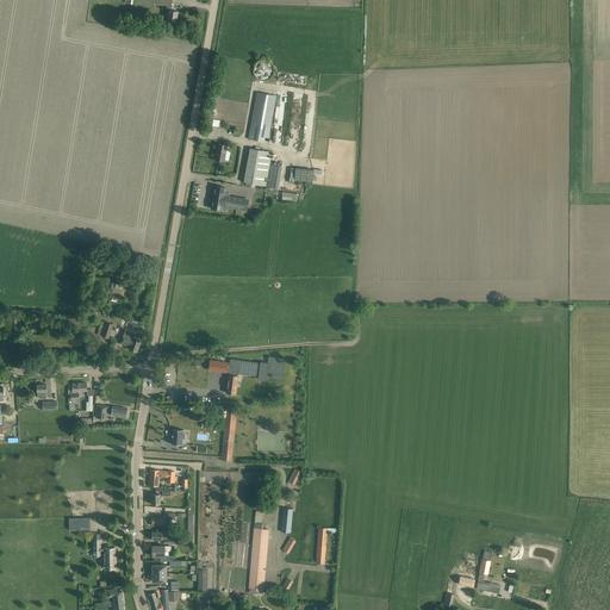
[(168,20),(170,22),(176,23),(178,12),(170,11),(172,0),(136,0),(136,1),(167,6),(166,12),(169,13),(168,20)]
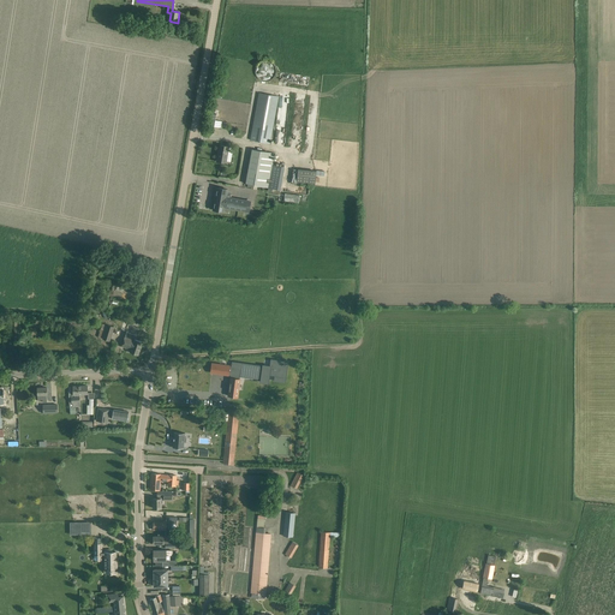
[(257,65),(256,69),(256,71),(256,75),(257,77),(260,79),(262,81),(266,82),(268,81),(270,79),(273,78),(275,76),(276,72),(275,70),(275,66),(273,64),(270,63),(268,61),(264,61),(262,61),(260,64),(257,65)]
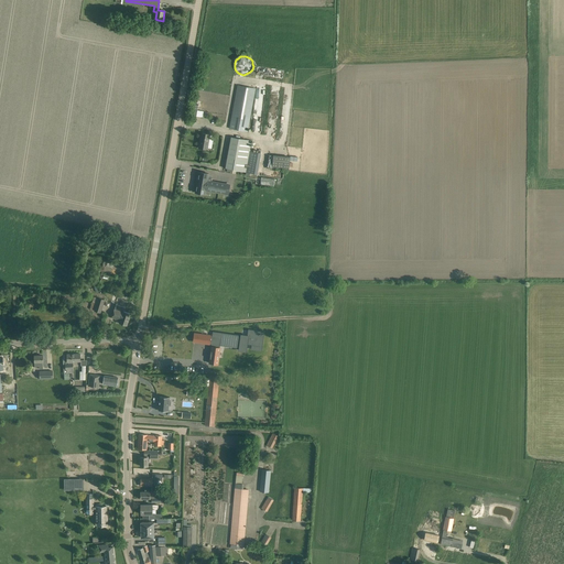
[(238,85),(229,129),(248,132),(256,88),(238,85)]
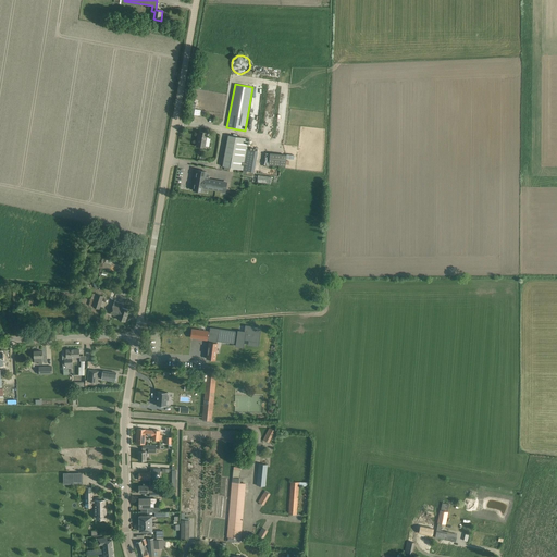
[(205,148),(205,147),(208,147),(209,143),(206,141),(208,133),(199,132),(196,146),(205,148)]
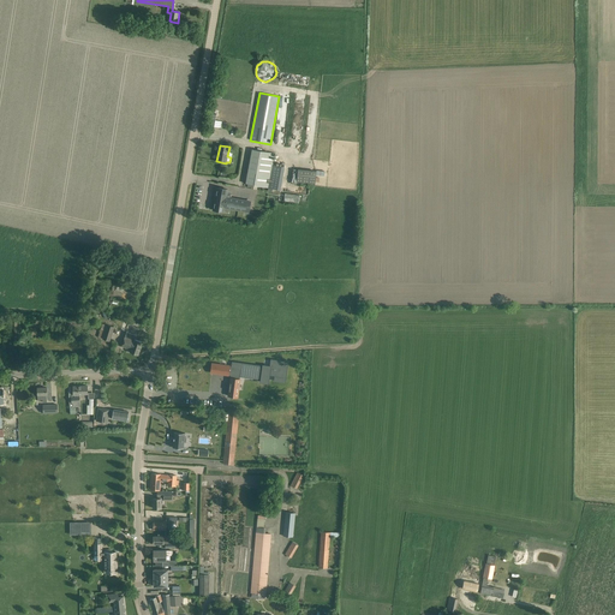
[(252,149),(246,184),(256,185),(256,189),(260,190),(260,186),(268,187),(269,179),(273,165),(274,154),(252,149)]
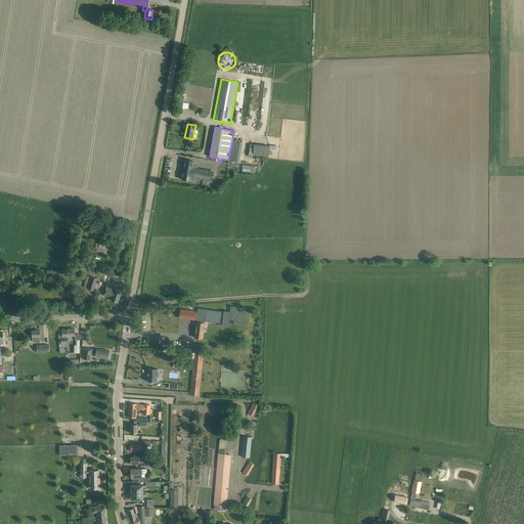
[(268,159),(269,149),(276,150),(276,146),(269,145),(269,146),(254,144),(253,157),(268,159)]
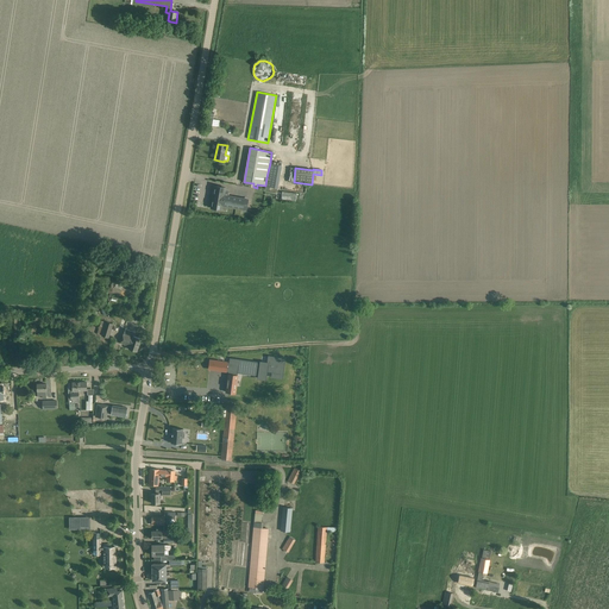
[(226,188),(215,186),(213,195),(212,195),(212,199),(213,199),(211,208),(223,211),(223,207),(246,211),(248,200),(224,195),(226,188)]
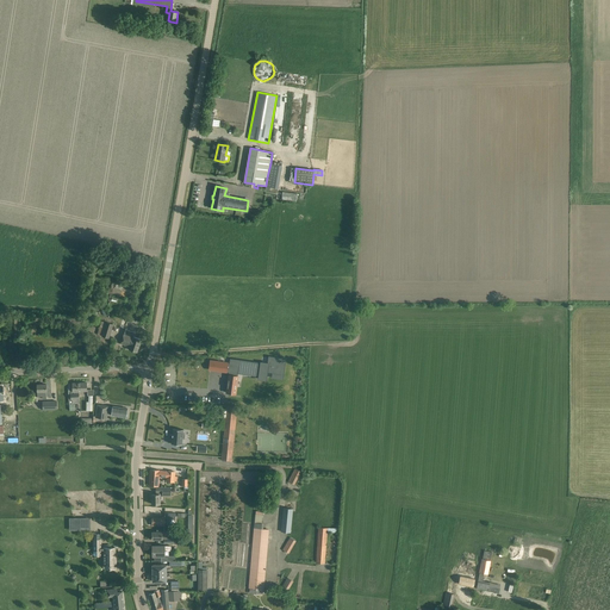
[(281,199),(296,201),(298,193),(282,191),(281,199)]
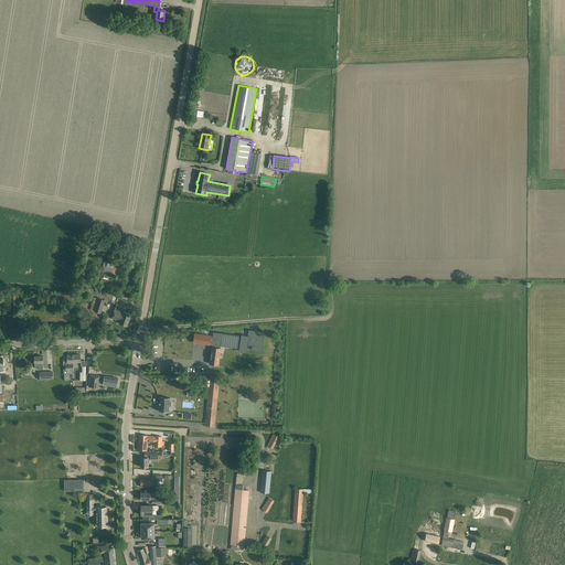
[(95,311),(100,313),(105,300),(98,299),(97,304),(93,302),(91,309),(95,311)]
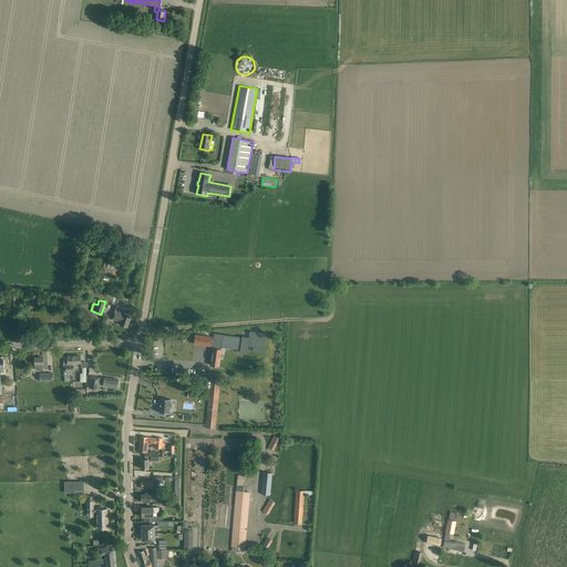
[(125,309),(116,306),(112,320),(121,322),(120,325),(127,327),(132,316),(124,313),(125,309)]
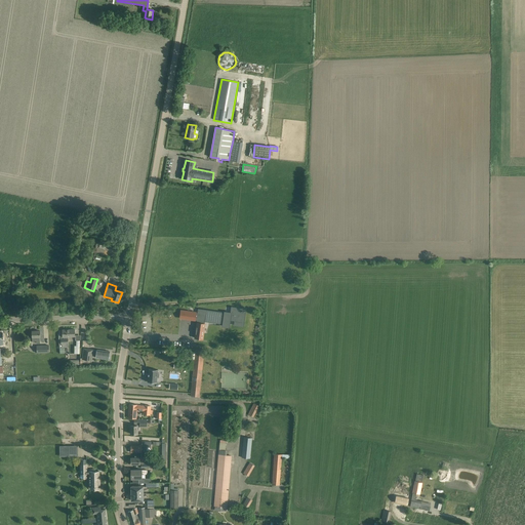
[(206,314),(180,311),(179,318),(195,320),(196,320),(197,322),(197,323),(195,338),(202,339),(206,314)]
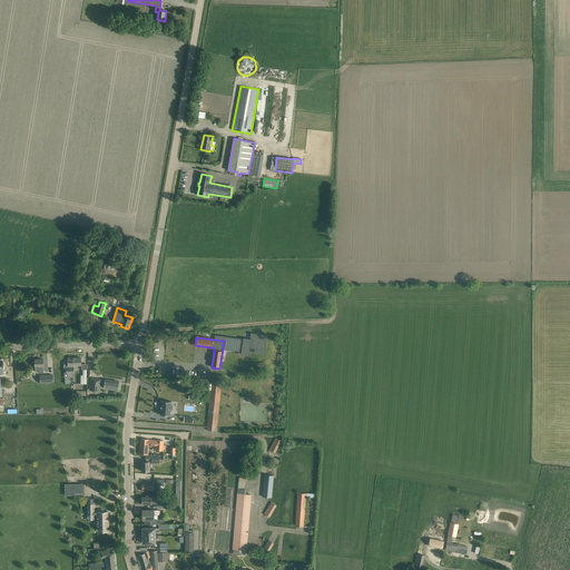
[(68,365),(64,365),(65,377),(75,376),(74,365),(81,365),(81,357),(68,359),(68,365)]
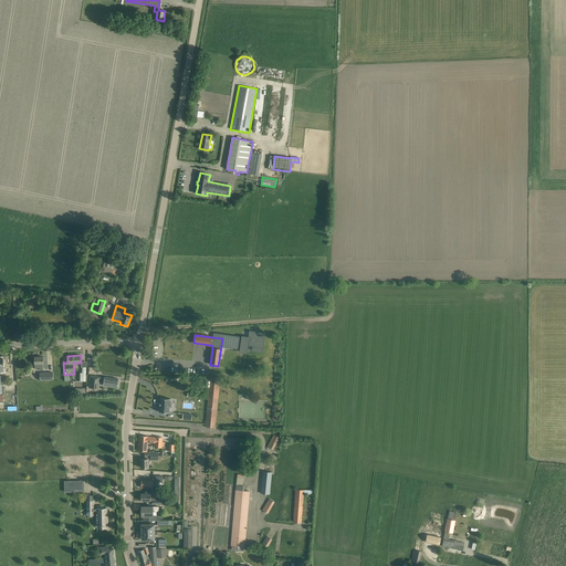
[(34,368),(39,368),(39,370),(43,370),(43,364),(43,363),(43,357),(34,357),(34,368)]
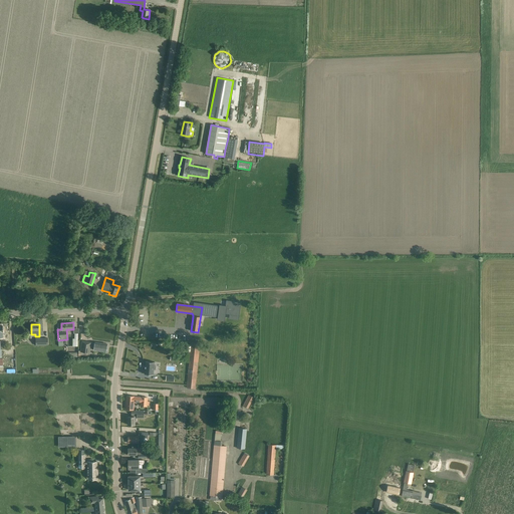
[(82,341),(81,346),(80,351),(89,352),(90,346),(94,346),(93,350),(106,352),(107,344),(94,342),(94,343),(82,341)]
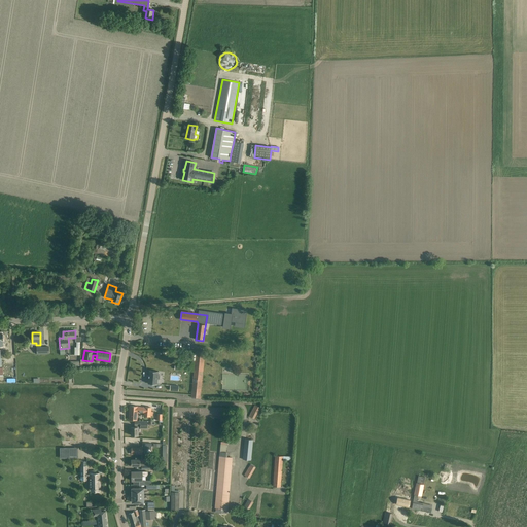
[(200,393),(205,351),(197,350),(191,392),(191,395),(191,397),(200,398),(200,393)]
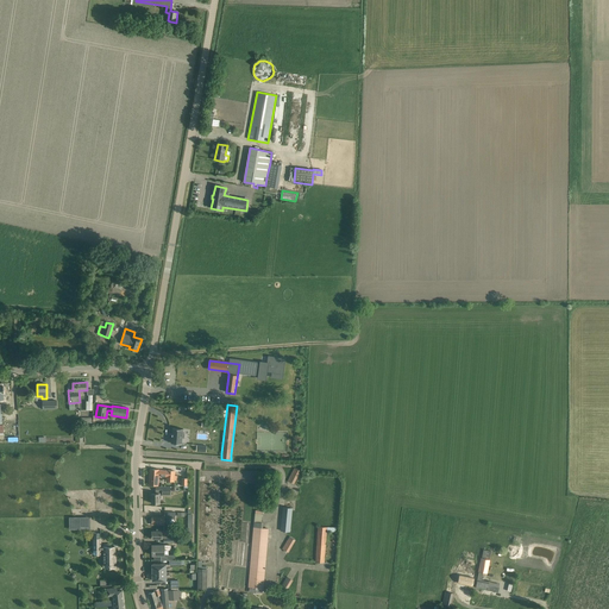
[(176,428),(171,428),(171,443),(176,443),(176,444),(177,444),(177,443),(182,444),(182,438),(184,438),(184,433),(182,433),(182,428),(179,428),(179,427),(176,427),(176,428)]
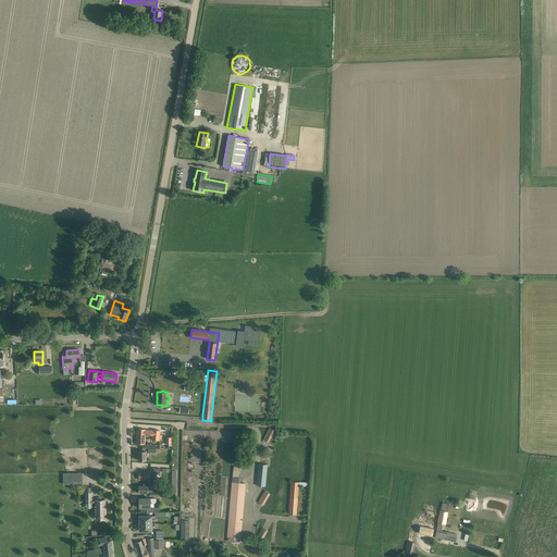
[(269,443),(274,431),(270,428),(263,440),(269,443)]
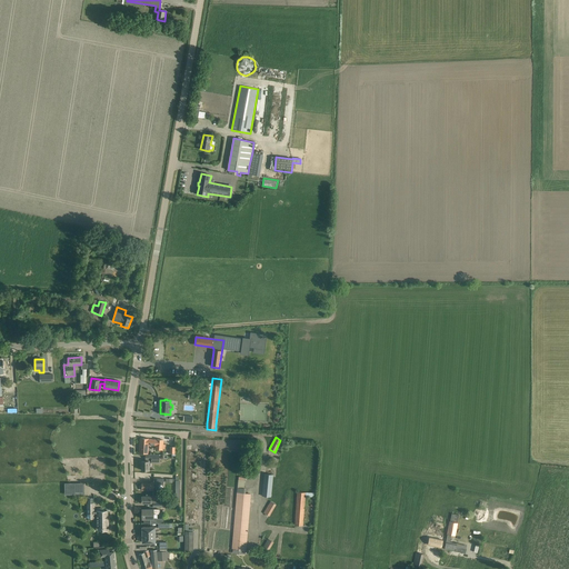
[(156,445),(156,449),(162,450),(163,440),(140,439),(139,452),(148,453),(149,445),(156,445)]
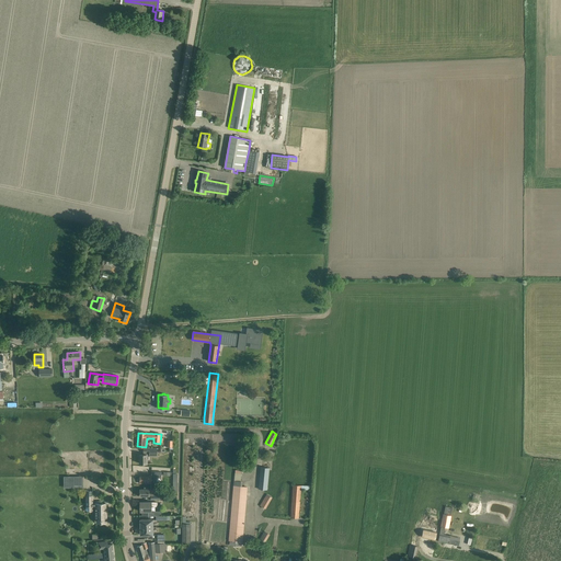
[(157,456),(157,451),(157,448),(144,448),(144,455),(139,455),(139,464),(147,464),(147,456),(157,456)]
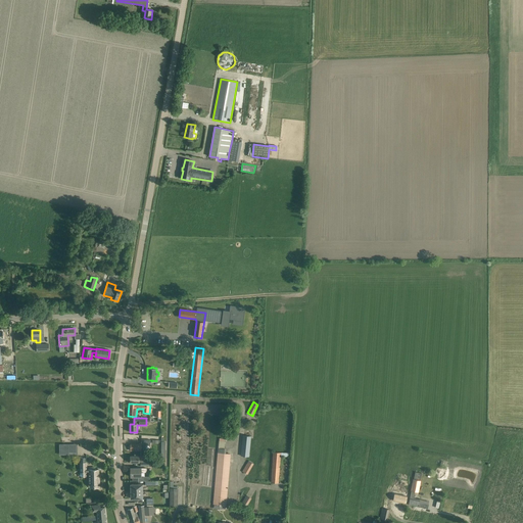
[(251,436),(243,435),(241,456),(249,457),(251,436)]
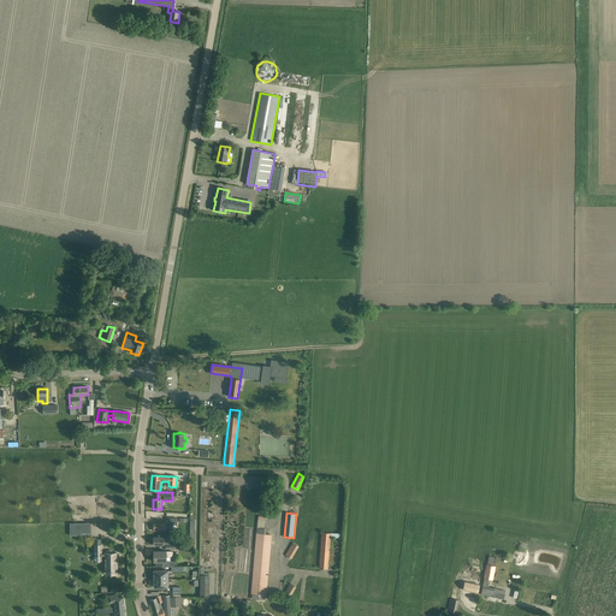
[(166,523),(154,522),(154,526),(152,526),(152,529),(153,529),(153,531),(166,532),(166,533),(171,533),(172,525),(177,526),(177,519),(169,519),(169,523),(166,523)]
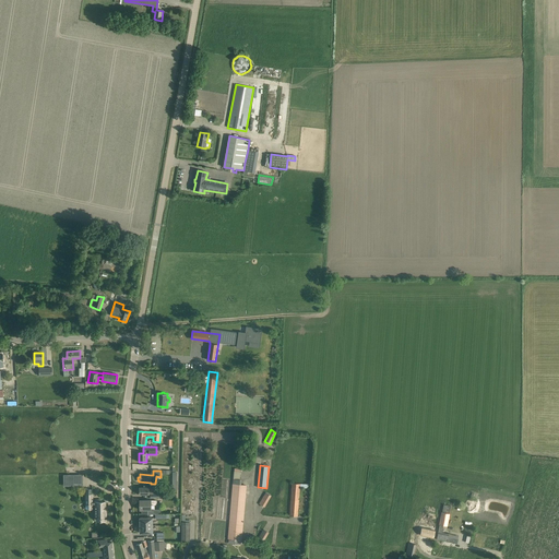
[(228,539),(241,540),(246,486),(241,485),(241,479),(234,478),(228,539)]
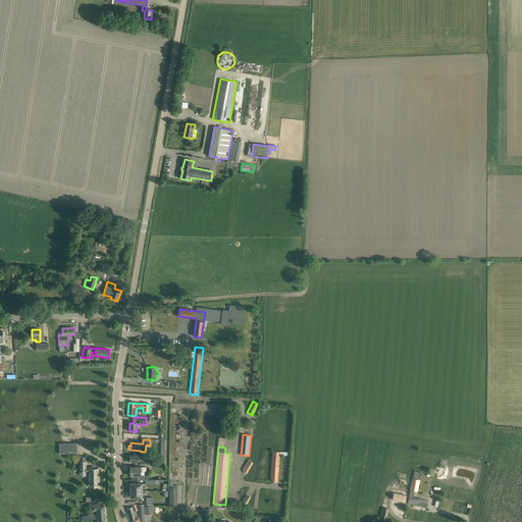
[(270,481),(271,482),(278,482),(280,452),(272,451),(270,481)]
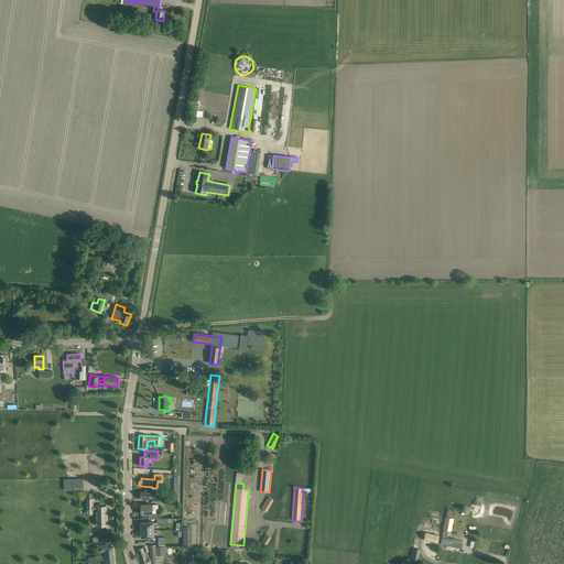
[(85,499),(80,499),(80,509),(86,509),(87,516),(94,516),(94,511),(96,510),(96,512),(96,525),(107,525),(107,516),(106,506),(102,506),(102,503),(96,503),(96,506),(94,506),(94,496),(85,496),(85,499)]
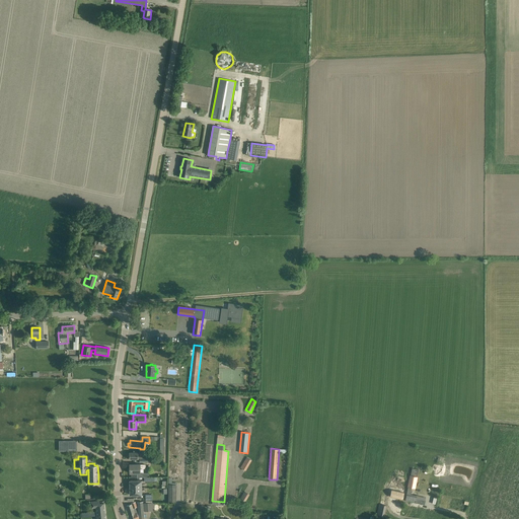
[(240,467),(246,471),(252,460),(246,457),(240,467)]
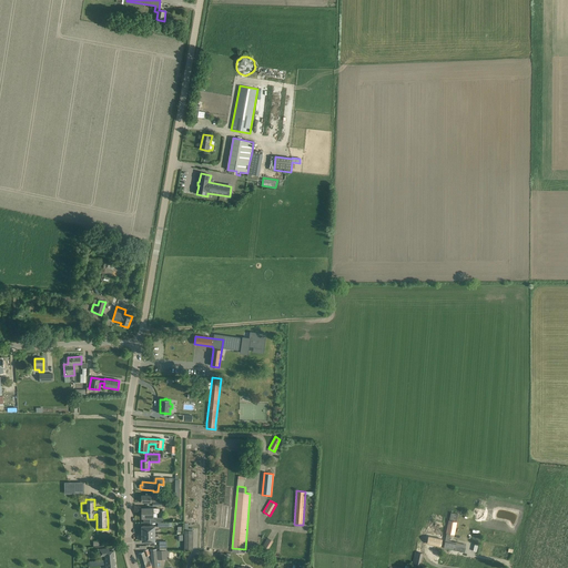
[(153,508),(142,508),(142,518),(144,518),(144,523),(163,523),(163,517),(156,518),(156,517),(153,517),(153,513),(159,513),(159,508),(153,508)]
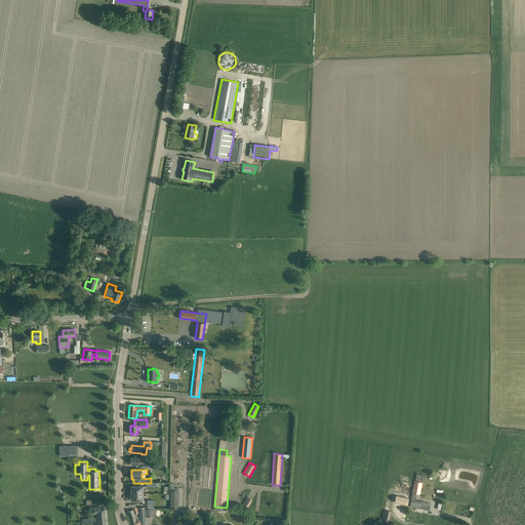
[(423,492),(425,485),(417,483),(416,491),(413,491),(412,498),(415,498),(414,500),(422,502),(423,499),(427,499),(429,493),(423,492)]
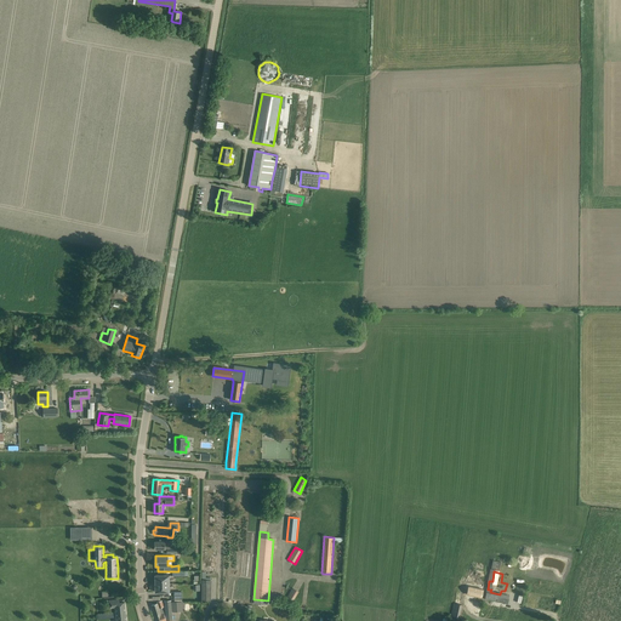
[(483,590),(469,586),(467,594),(482,598),(483,590)]
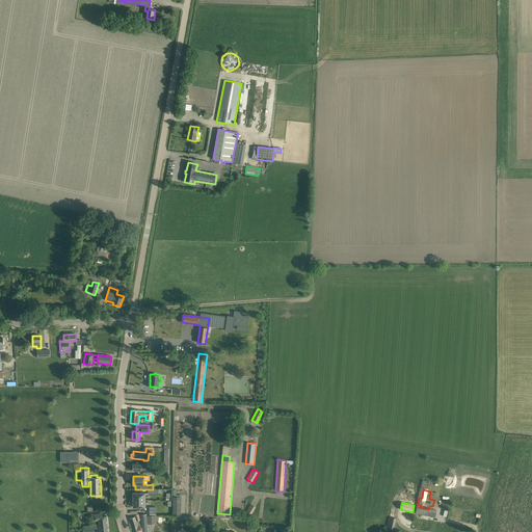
[(257,507),(250,504),(244,514),(249,517),(257,507)]
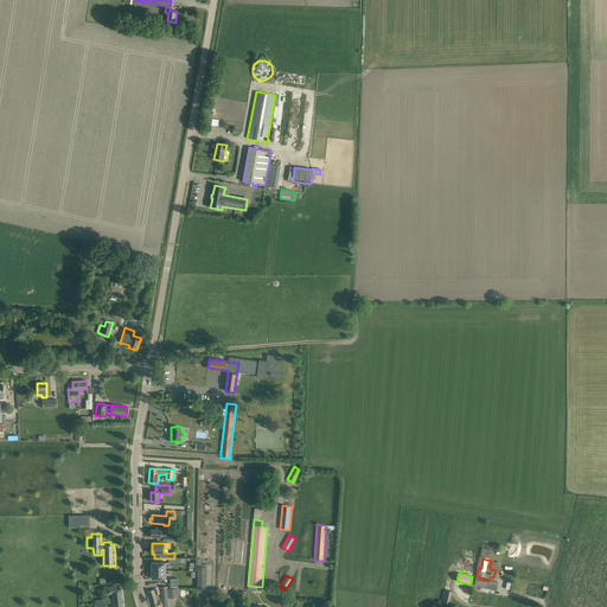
[(113,594),(113,599),(122,598),(122,589),(116,589),(115,589),(114,586),(106,587),(107,594),(113,594)]
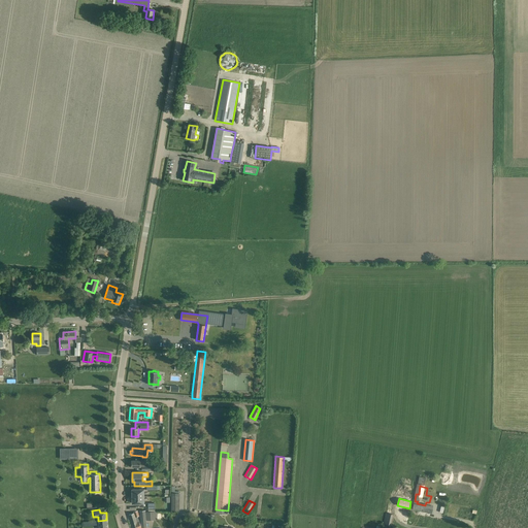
[(132,527),(141,527),(138,517),(139,516),(137,510),(134,512),(134,514),(129,515),(132,527)]
